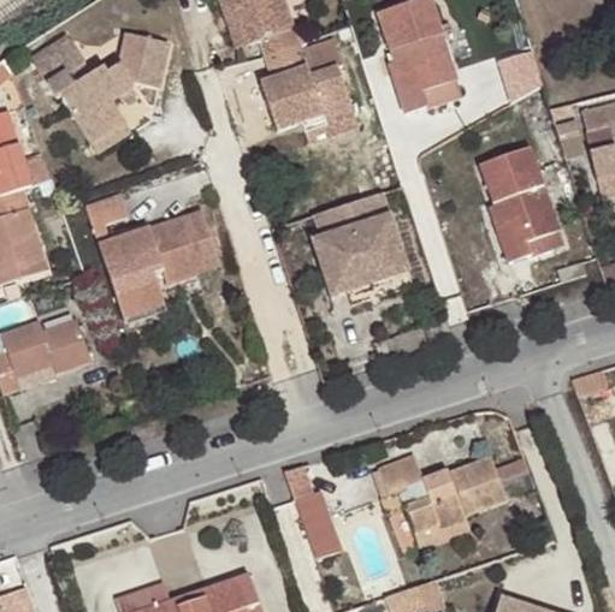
[(259,34),(265,54),(299,42),(283,0),(219,0),(223,10),(234,6),(246,40),(259,34)]
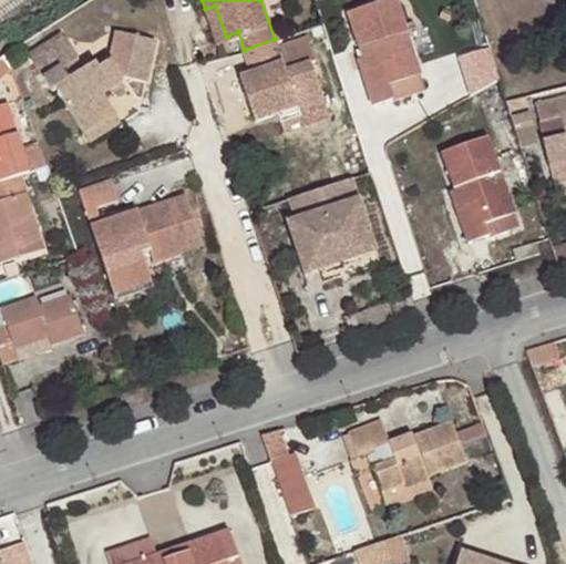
[(382,0),(347,11),(361,55),(356,58),(370,104),(391,98),(392,100),(423,90),(394,0),(382,0)]
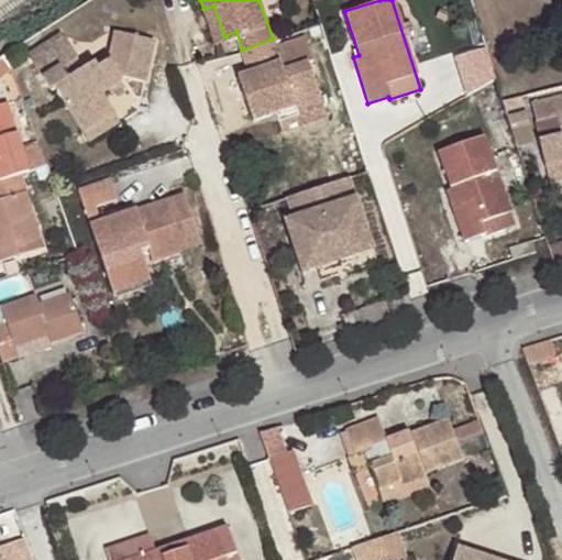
[(213,6),(204,9),(215,40),(224,36),(213,6)]
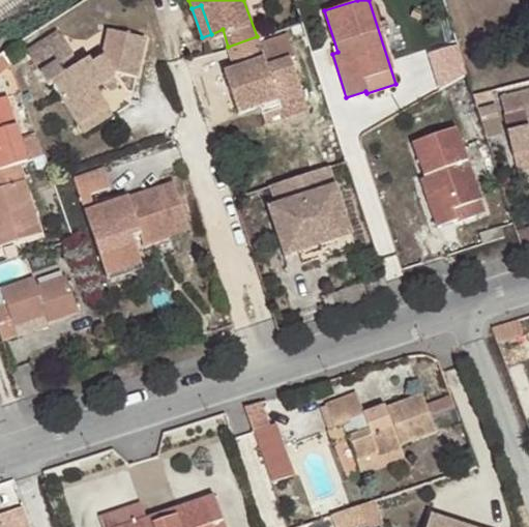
[(57,59),(64,55),(71,51),(58,32),(27,52),(46,83),(50,79),(77,119),(107,100),(95,83),(111,71),(113,66),(137,69),(144,31),(106,27),(103,52),(93,58),(91,53),(71,66),(64,70),(57,59)]
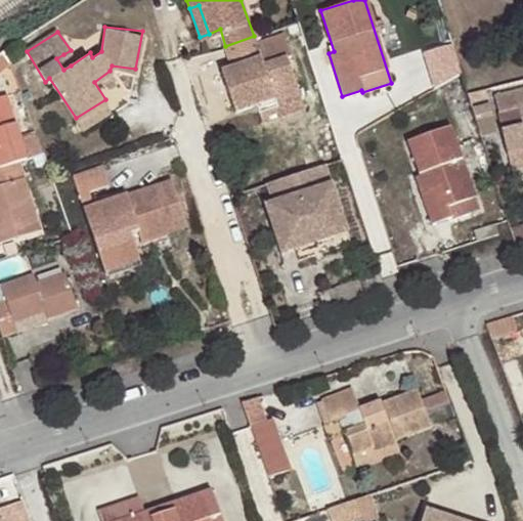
[(284,31),(256,41),(263,60),(286,51),(290,50),(284,31)]
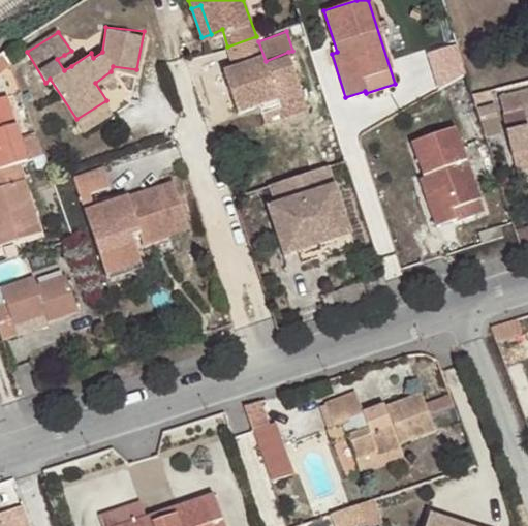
[(256,36),(227,47),(234,62),(222,65),(228,86),(237,109),(258,102),(278,95),(280,102),(303,96),(288,52),(266,61),(258,41),(256,36)]
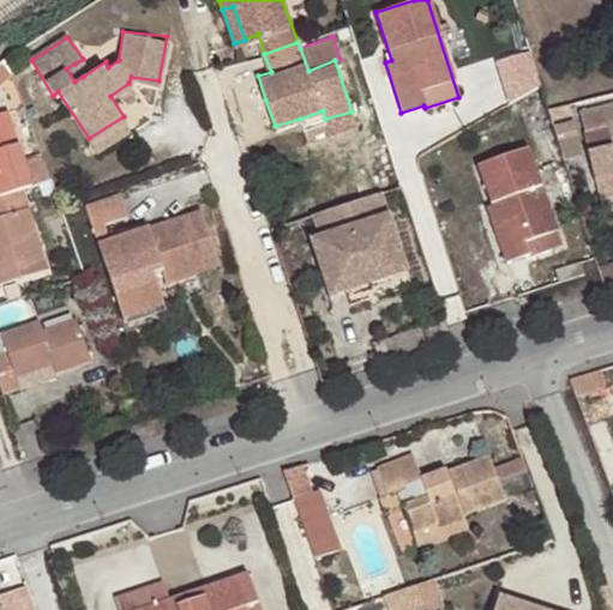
[(497,53),(506,94),(544,85),(534,44),(497,53)]
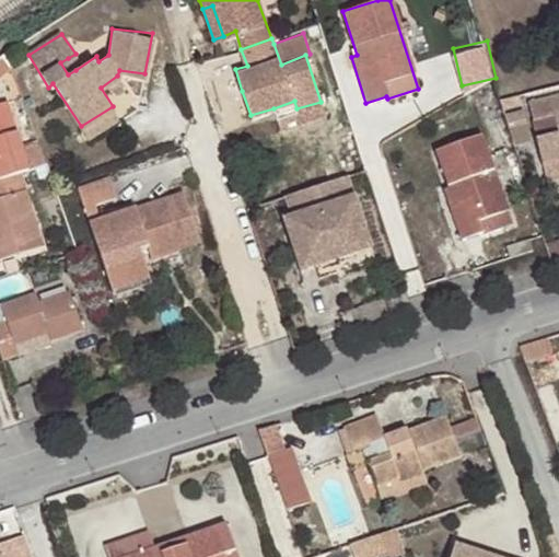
[(0,69),(12,61),(8,45),(0,49),(0,69)]
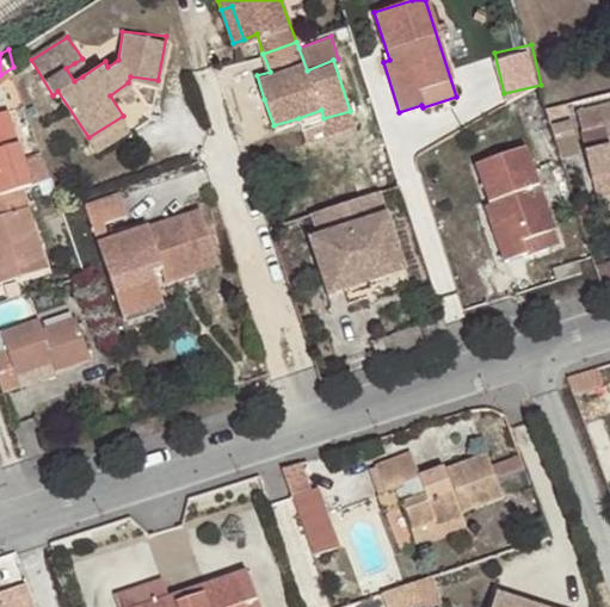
[(82,76),(74,63),(66,68),(74,81),(82,76)]
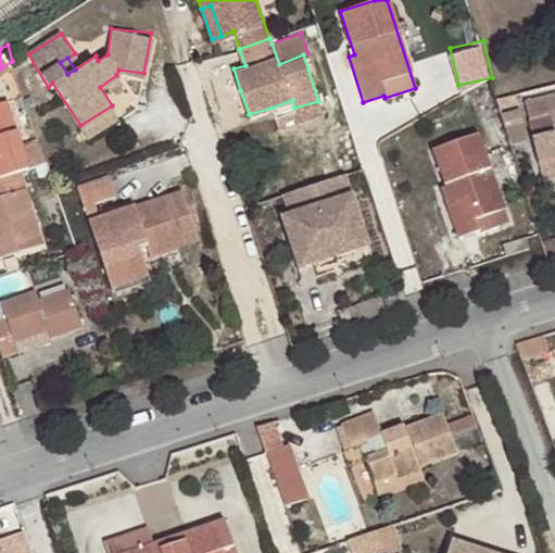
[(240,90),(234,68),(224,72),(231,92),(240,90)]
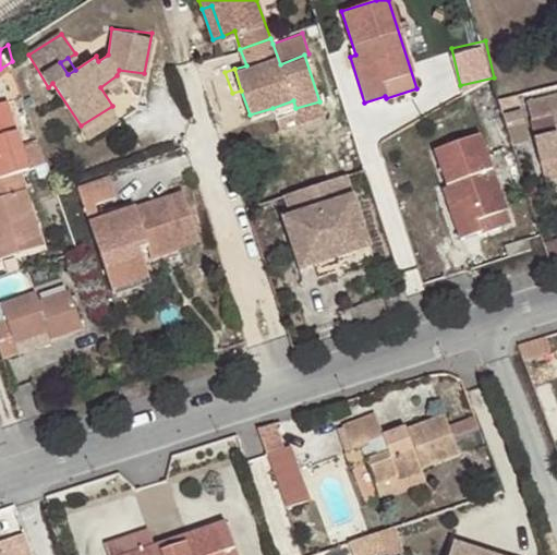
[(556,154),(556,158),(556,88),(522,97),(527,118),(546,112),(551,130),(530,134),(534,159),(556,154)]
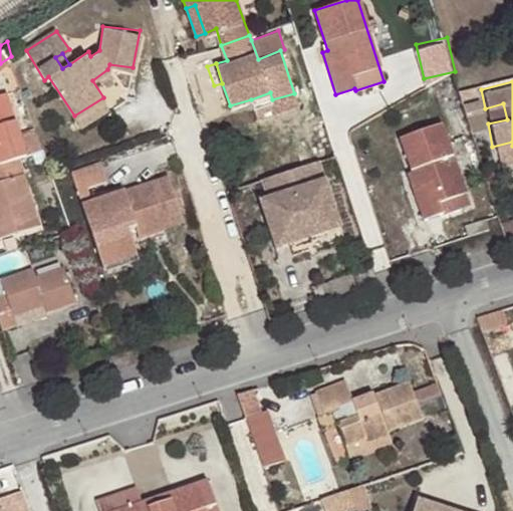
[(0,160),(18,154),(25,152),(6,88),(0,90),(0,160)]
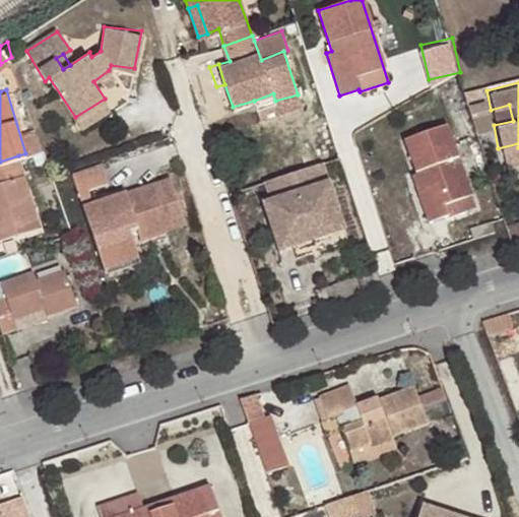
[(273,93),(254,101),(259,117),(301,104),(298,94),(275,101),(273,93)]
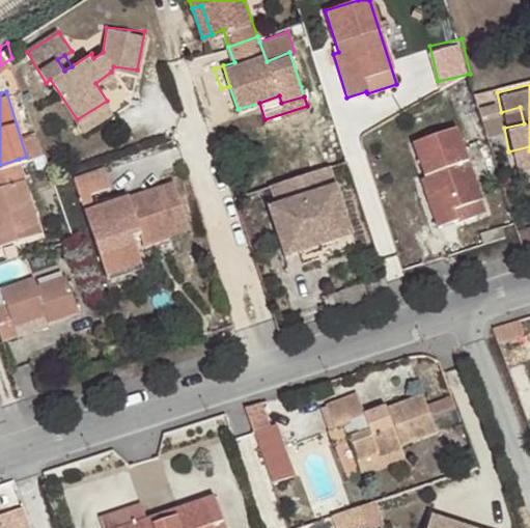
[(107,101),(77,119),(84,129),(113,110),(107,101)]
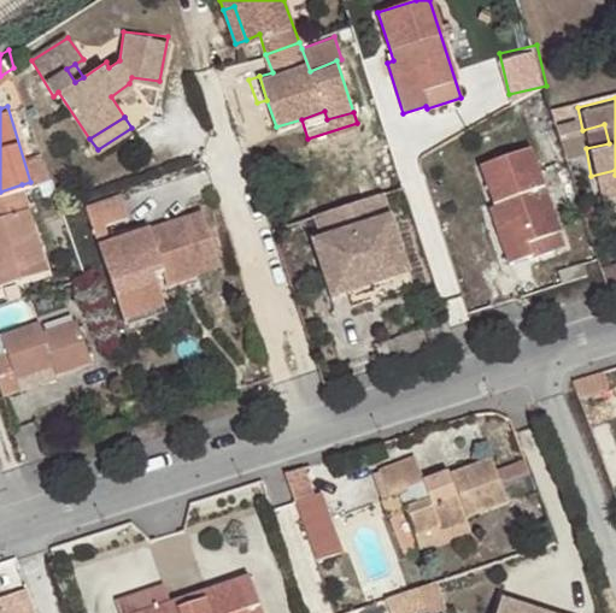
[(508,260),(531,252),(527,240),(558,229),(529,147),(480,164),(502,220),(496,224),(508,260)]
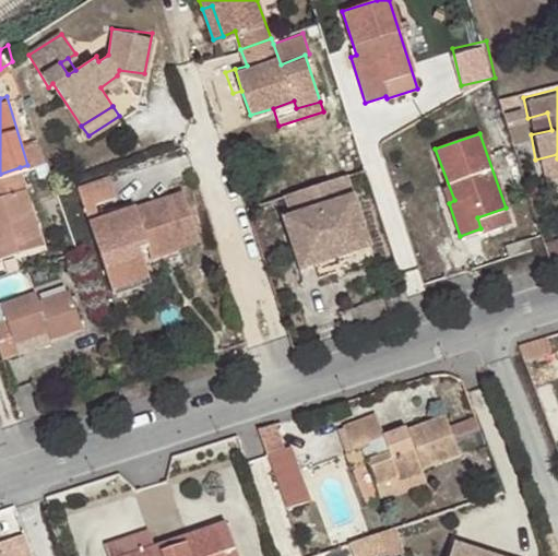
[(42,134),(22,139),(27,164),(47,158),(42,134)]
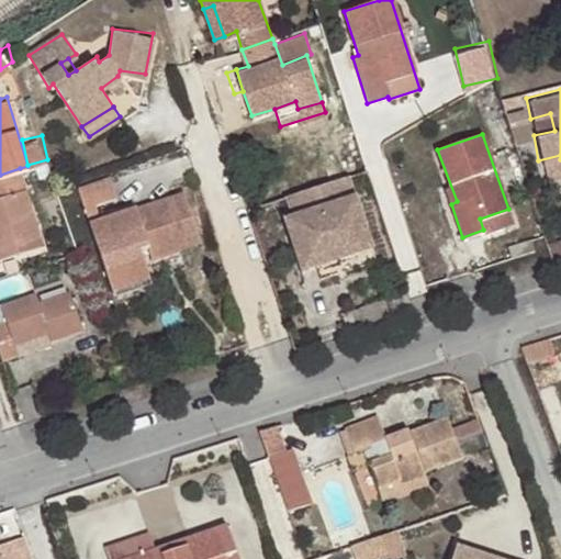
[(0,256),(44,243),(20,168),(0,175),(0,256)]
